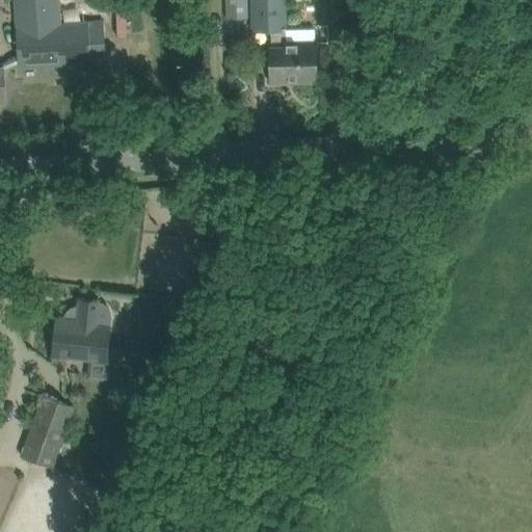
[(14,0),(19,67),(91,63),(90,51),(107,50),(105,18),(62,20),(61,0),(14,0)]
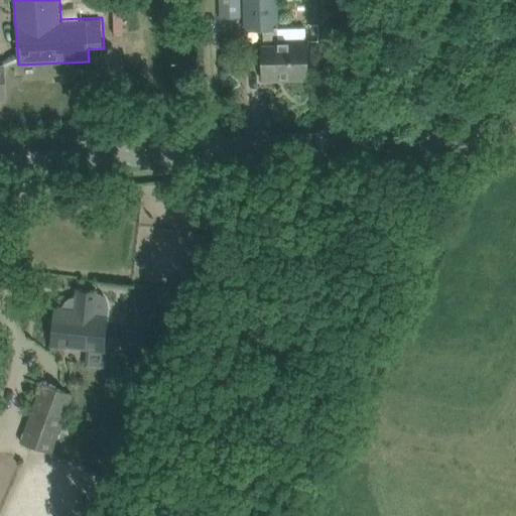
[(240,0),(220,0),(221,18),(241,17),(240,0)]
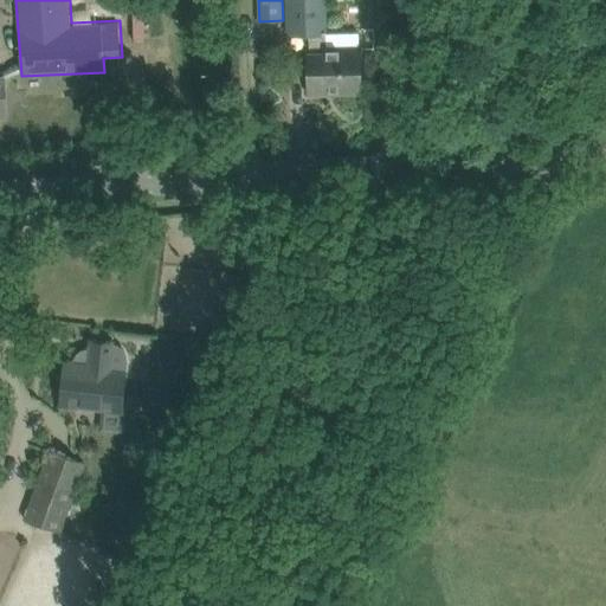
[(308,53),(308,70),(309,94),(361,92),(360,52),(359,52),(358,31),(326,32),(324,0),(287,0),(288,34),(309,34),(309,53),(308,53)]
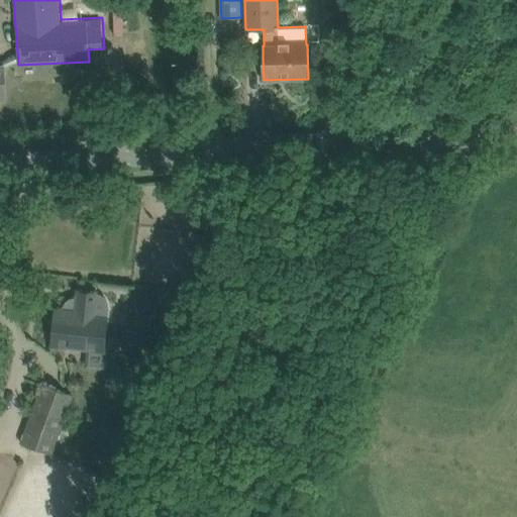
[(114,2),(113,33),(126,33),(127,2),(114,2)]
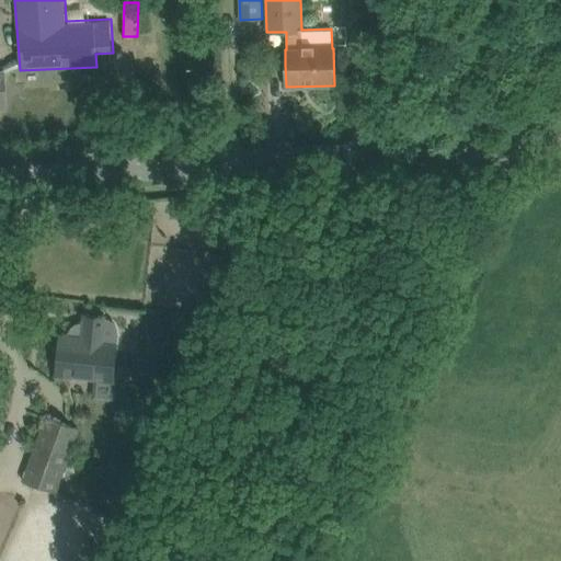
[(68,335),(59,334),(55,375),(113,380),(116,345),(117,334),(117,330),(115,325),(113,322),(110,320),(105,318),(84,316),(83,323),(79,323),(75,324),(71,328),(69,331),(68,335)]
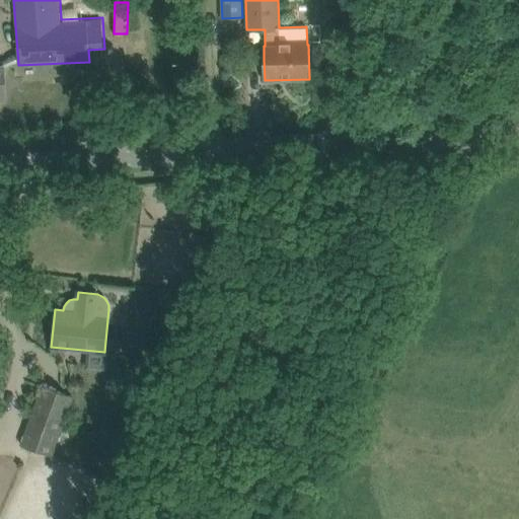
[(52,453),(72,396),(41,384),(19,443),(52,453)]
